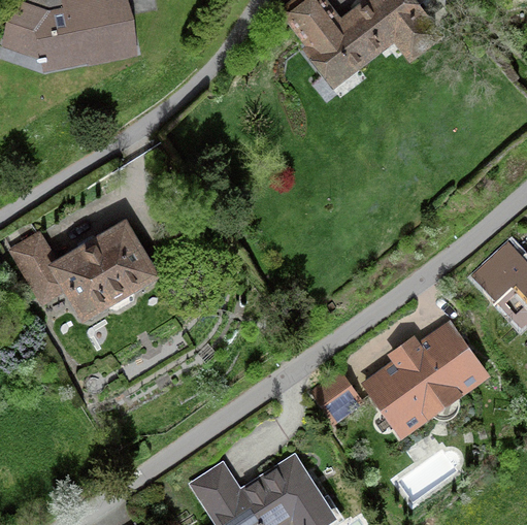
[(19,0),(0,43),(0,51),(53,69),(140,56),(128,0),(19,0)]
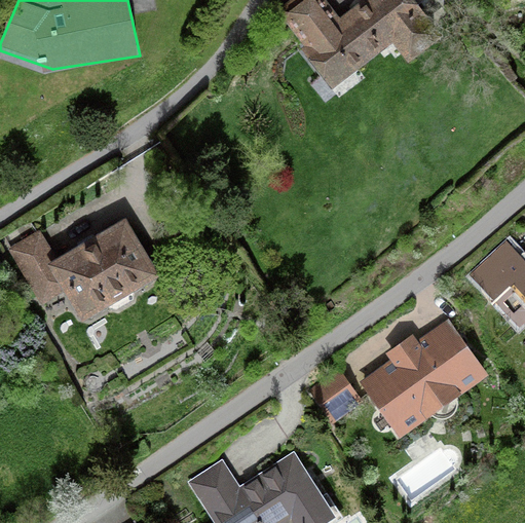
[(302,0),(284,14),(305,42),(336,85),(367,63),(430,16),(417,0),(363,0),(335,21),(319,0),(302,0)]
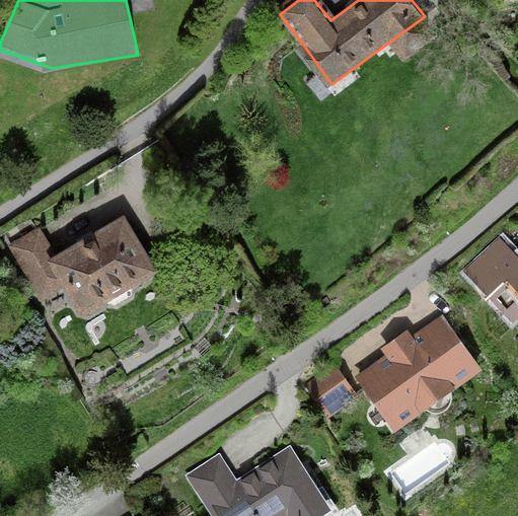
[(39,219),(5,241),(37,299),(63,282),(84,318),(158,279),(126,214),(56,251),(39,219)]
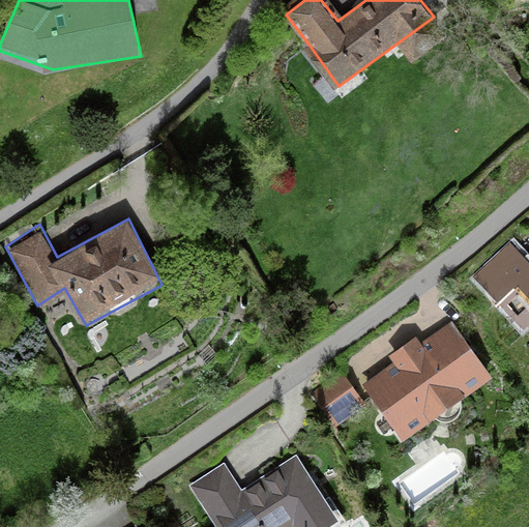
[(528,255),(510,236),(471,274),(500,304),(517,289),(528,301),(528,255)]
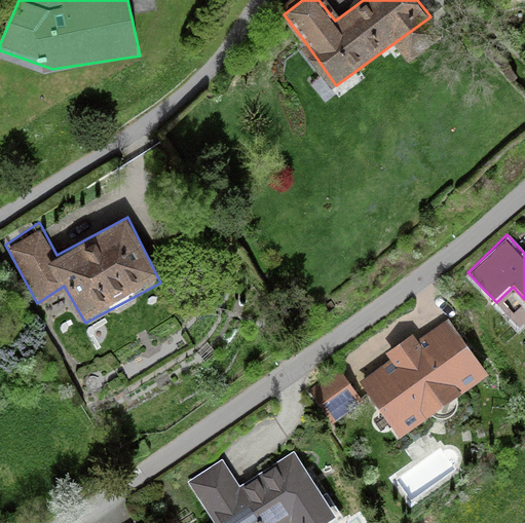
[(394,360),(361,382),(398,440),(491,376),(448,318),(419,338),(412,328),(383,345),(394,360)]
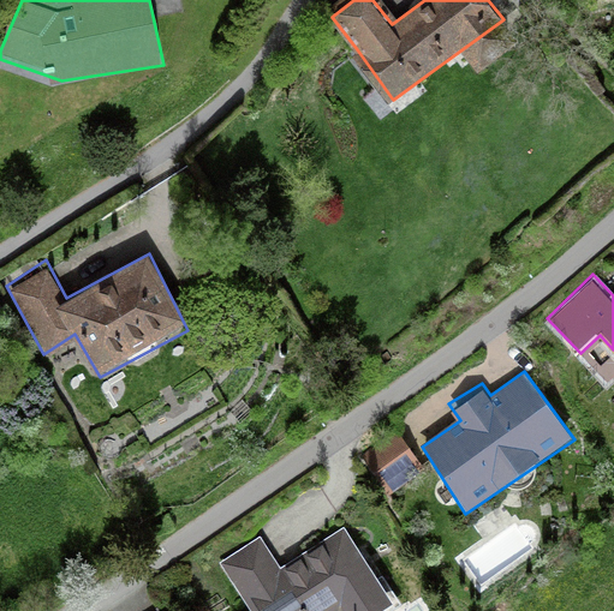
[(398,431),(363,454),(388,492),(423,469),(398,431)]
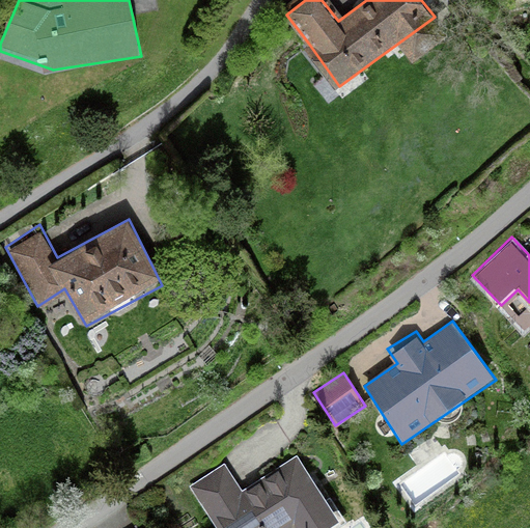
[(226,464),(189,488),(214,527),(329,527),(339,522),(298,456),(243,490),(226,464)]
